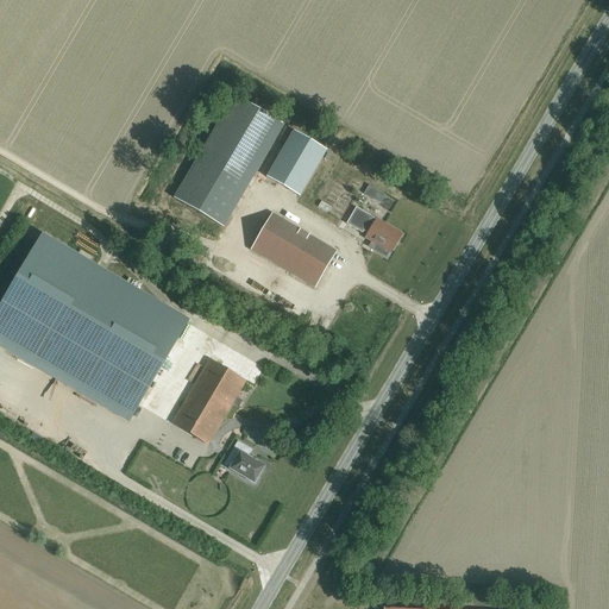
[(234,95),(174,199),(223,227),(283,125),(234,95)]
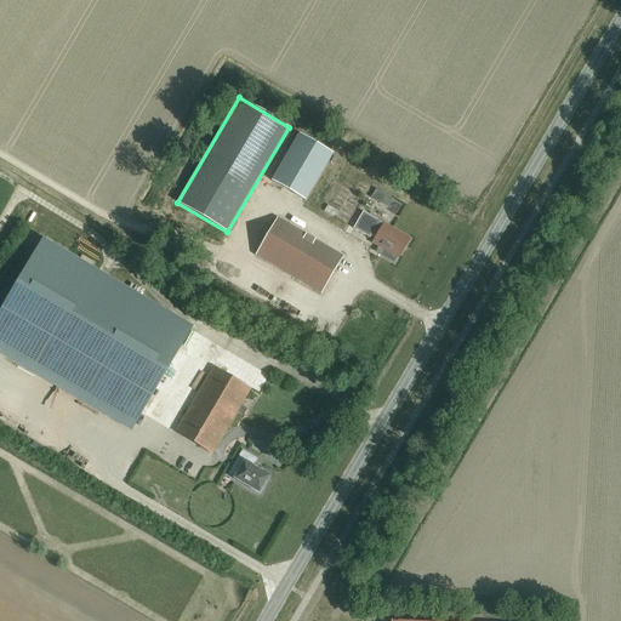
[(306,200),(334,153),(300,134),(273,181),(306,200)]
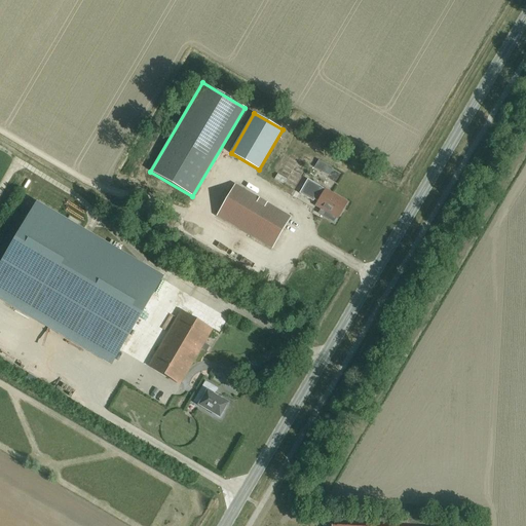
[(337,219),(346,202),(307,180),(299,193),(313,201),(314,199),(317,202),(315,205),(337,219)]
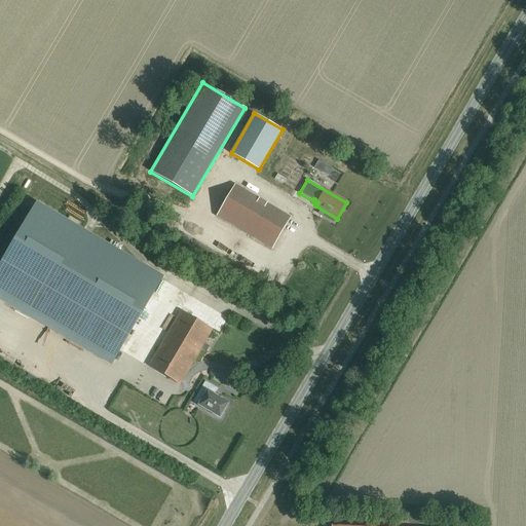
[(271,249),(290,217),(235,185),(217,216),(271,249)]
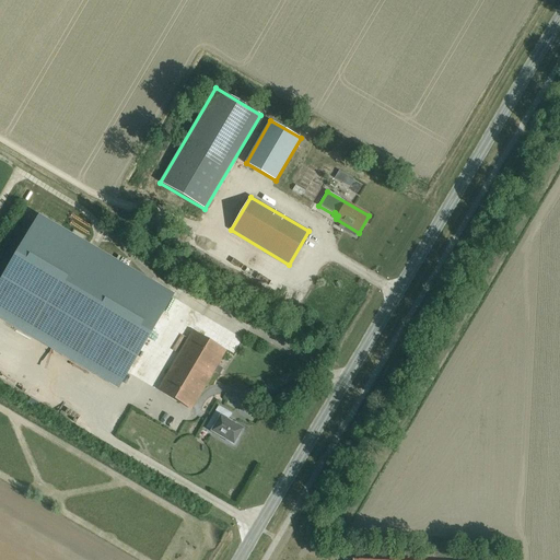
[(39,219),(0,284),(0,296),(126,372),(171,296),(39,219)]
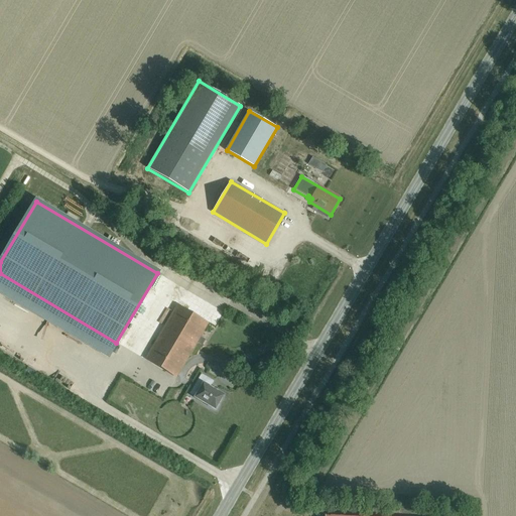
[(145,360),(176,378),(208,324),(177,305),(145,360)]
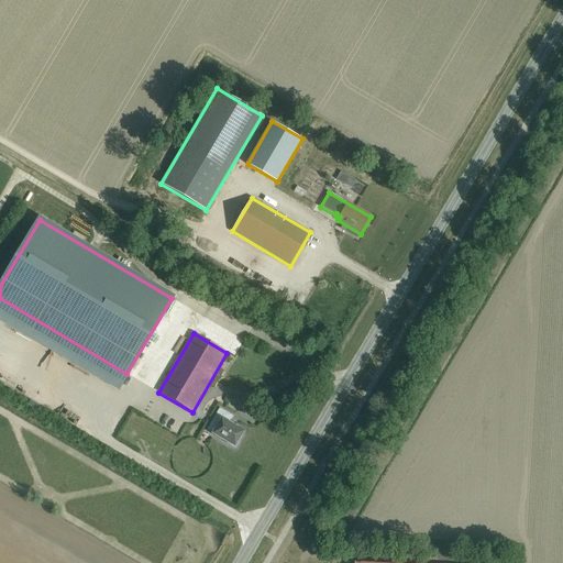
[(212,434),(228,443),(227,443),(235,449),(239,441),(244,432),(235,428),(236,427),(230,422),(233,417),(220,409),(213,419),(219,422),(212,434)]
